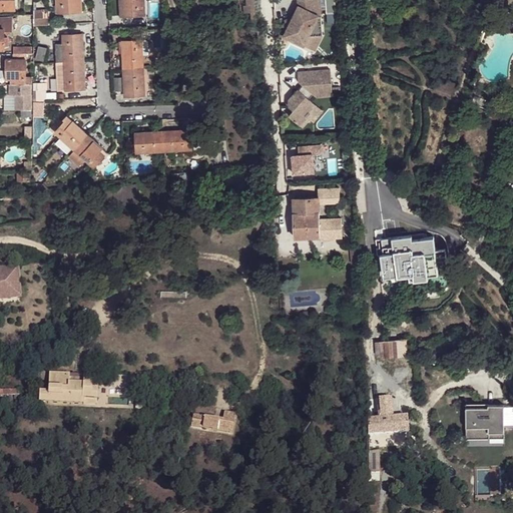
[(14,0),(0,0),(0,8),(15,8),(14,0)]
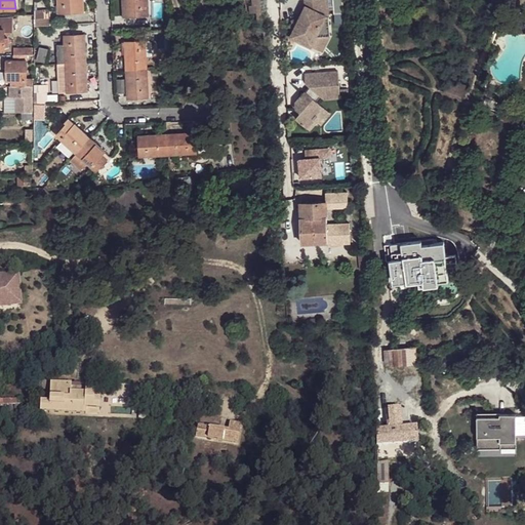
[(59,0),(61,13),(83,12),(83,3),(80,3),(79,0),(59,0)]
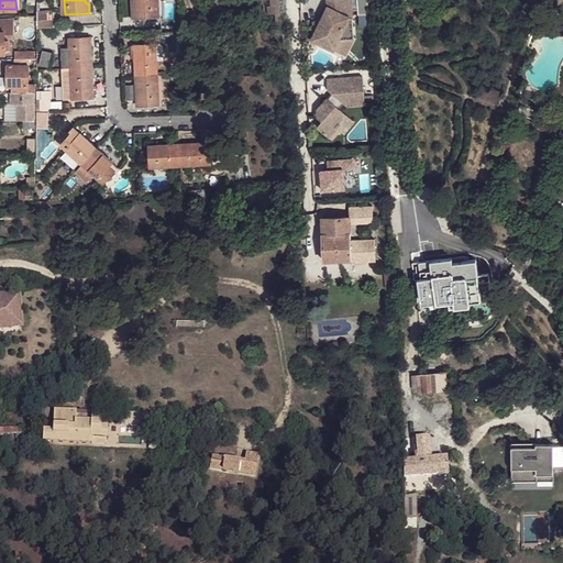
[(159,17),(158,0),(136,0),(138,8),(134,8),(134,18),(159,17)]
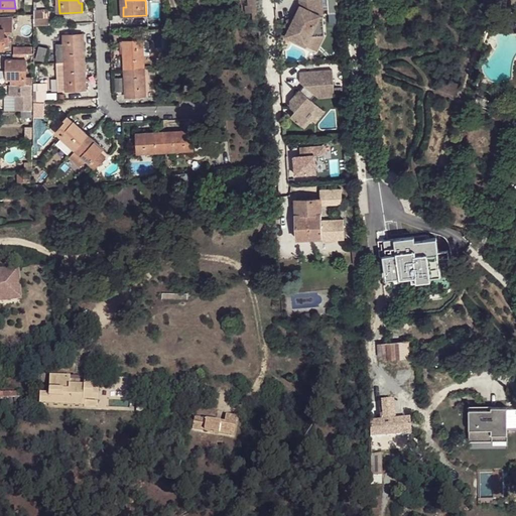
[(259,24),(257,0),(247,0),(248,4),(251,4),(252,25),(259,24)]
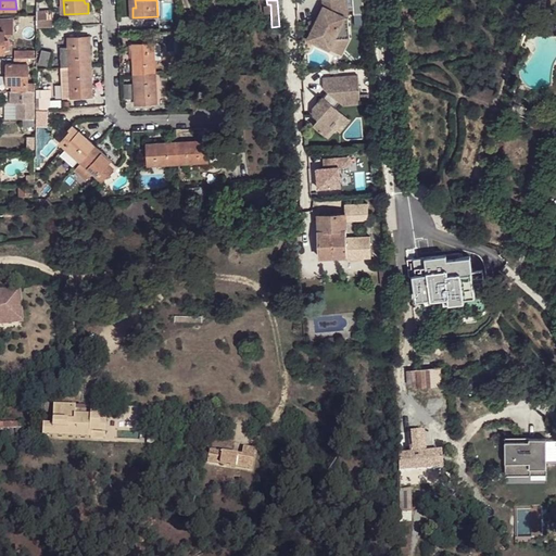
[(331,0),(328,12),(319,12),(319,17),(316,22),(312,23),(308,30),(330,41),(336,32),(351,30),(350,9),(342,5),(341,0),(331,0)]
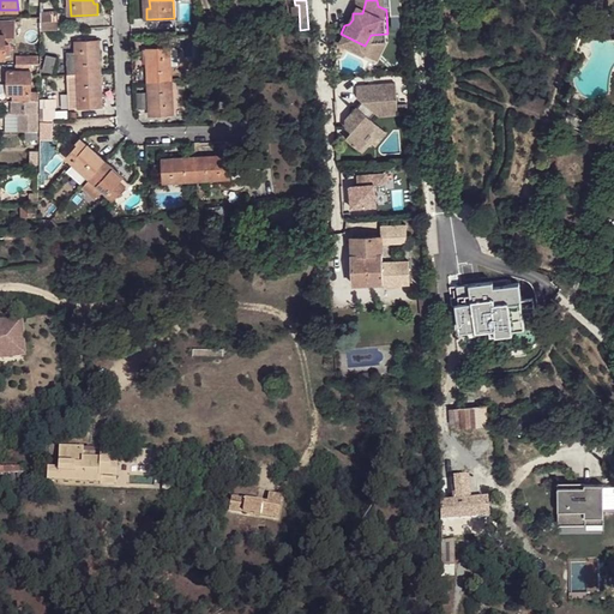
[(356,0),(353,13),(362,13),(366,0),(377,0),(378,6),(386,10),(384,0),(356,0)]
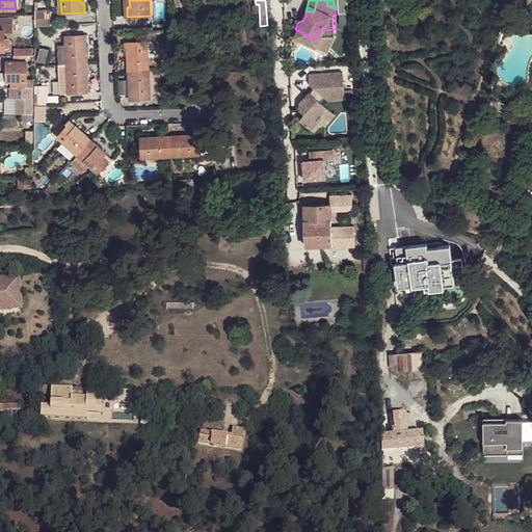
[(36,26),(35,27),(52,26),(52,11),(36,11),(36,12),(35,14),(36,26)]
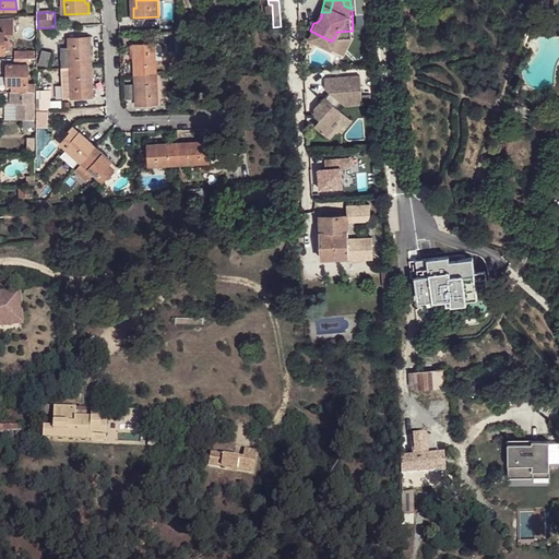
[(14,19),(0,19),(0,30),(6,30),(6,34),(14,34),(14,19)]
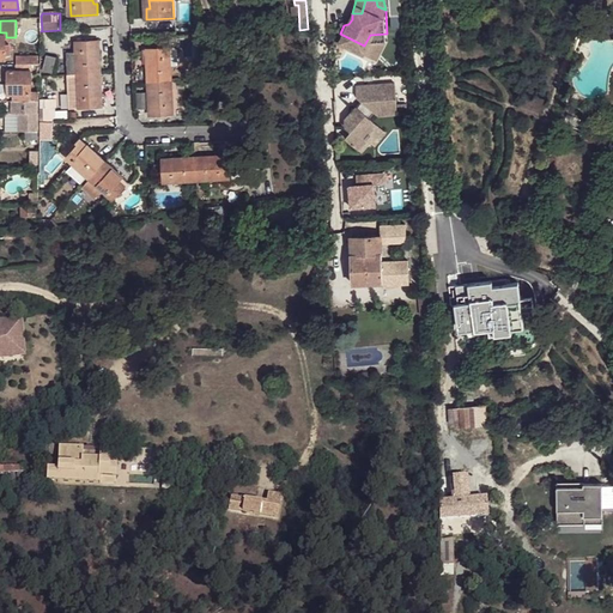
[(6,32),(0,32),(0,58),(6,59),(6,50),(11,49),(11,42),(6,42),(6,37),(6,32)]
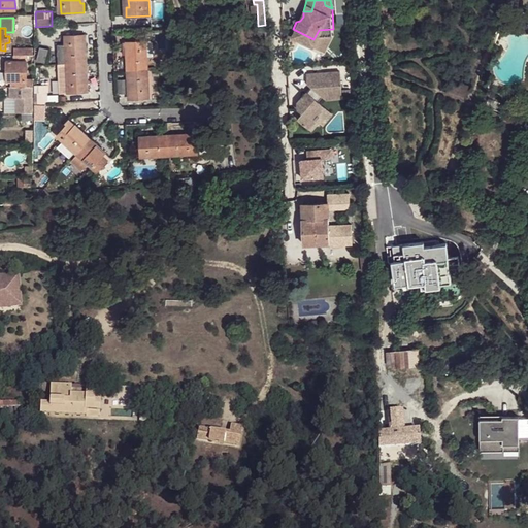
[(319,30),(314,39),(326,45),(333,29),(319,30)]
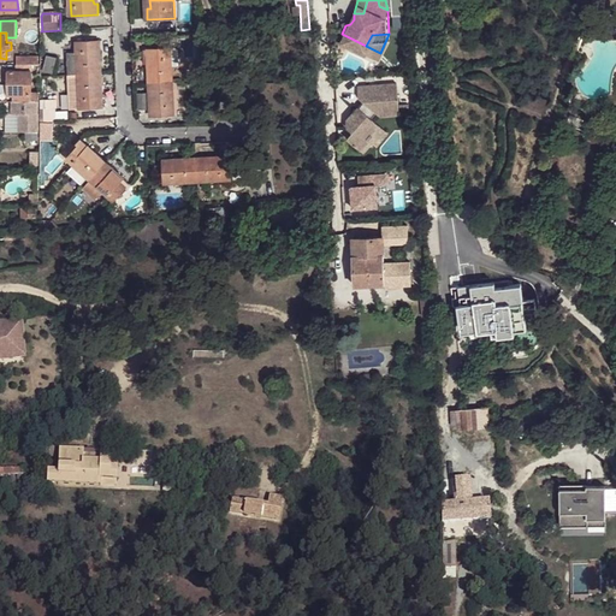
[(77,55),(78,75),(101,73),(100,52),(95,52),(94,41),(77,42),(77,55)]
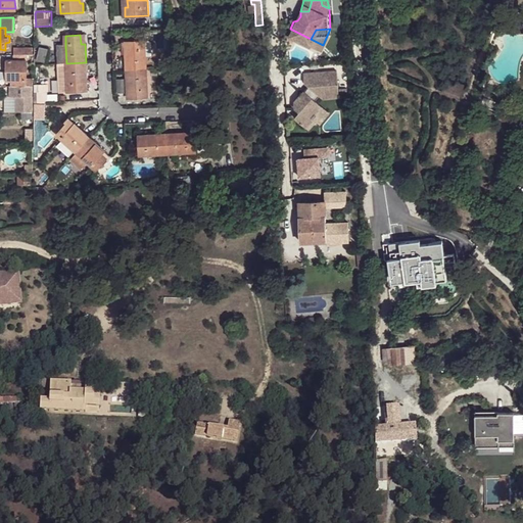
[(145,42),(130,43),(130,51),(126,51),(127,70),(146,69),(145,42)]
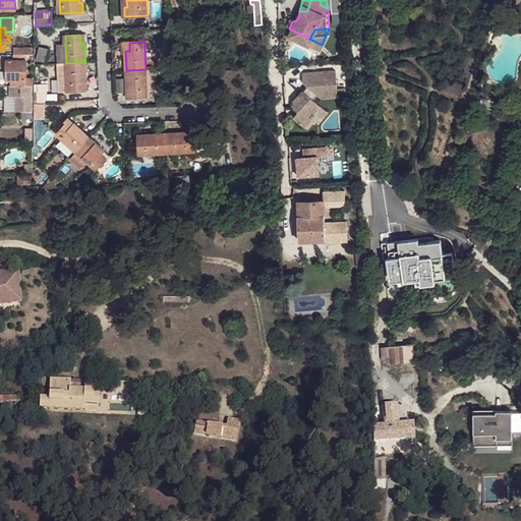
[(37,60),(46,62),(49,49),(40,47),(37,60)]
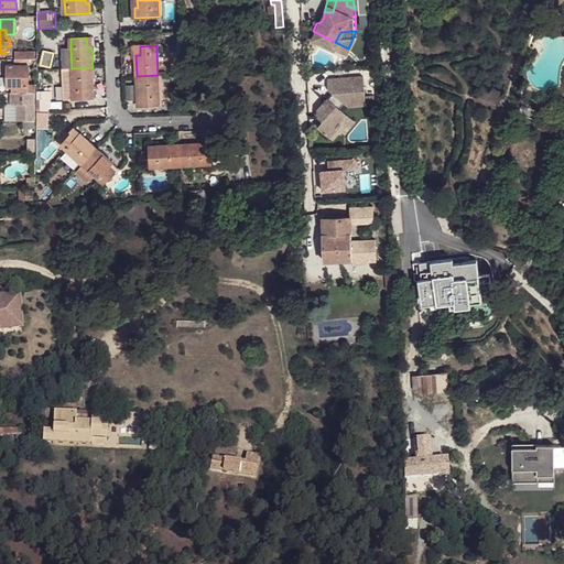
[(62,51),(63,68),(72,68),(71,51),(62,51)]
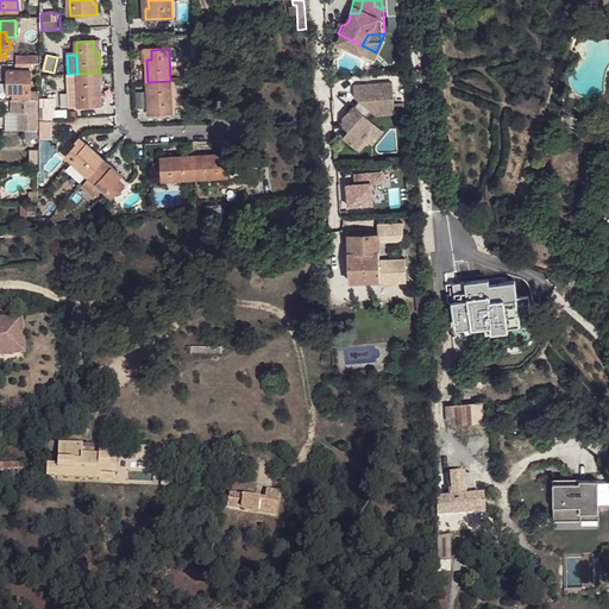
[(30,74),(30,69),(6,70),(6,94),(18,94),(27,94),(30,93),(30,90),(30,74)]
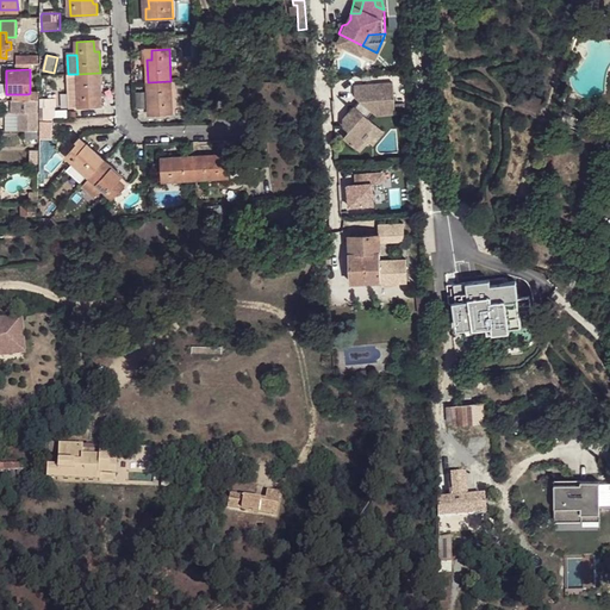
[(100,73),(78,74),(79,107),(97,107),(95,97),(100,97),(100,73)]
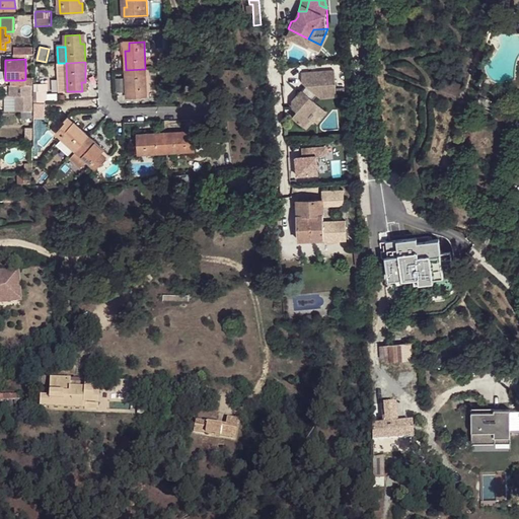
[(66,63),(58,63),(60,91),(67,91),(66,63)]
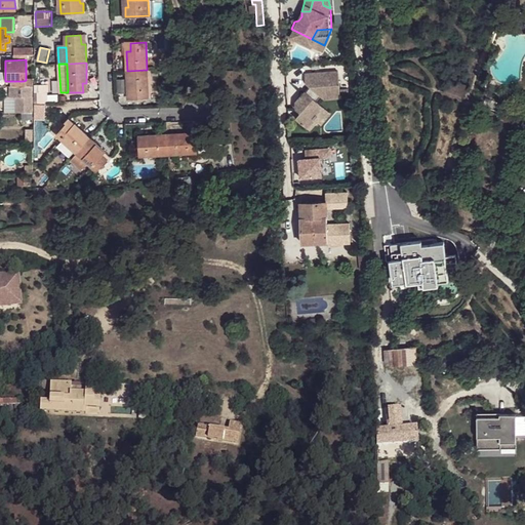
[(148,97),(147,70),(127,71),(127,90),(132,90),(132,98),(148,97)]
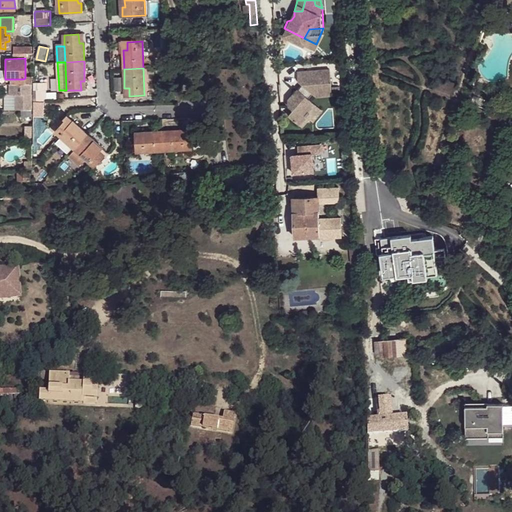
[(317,97),(332,96),(330,69),(298,71),(299,81),(302,84),(289,98),(289,106),(294,109),(290,115),(301,124),(311,111),(310,110),(314,105),(313,102),(308,98),(312,93),(317,97)]
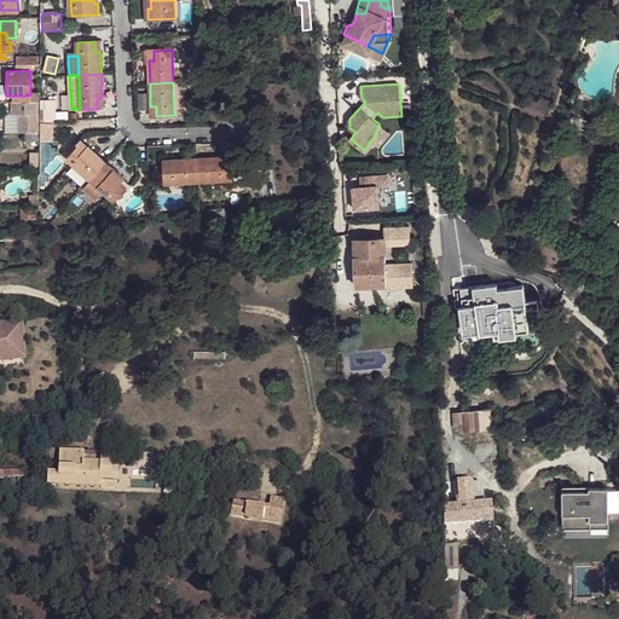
[(38,133),(39,102),(33,102),(16,102),(16,116),(23,116),(23,133),(27,133),(38,133)]
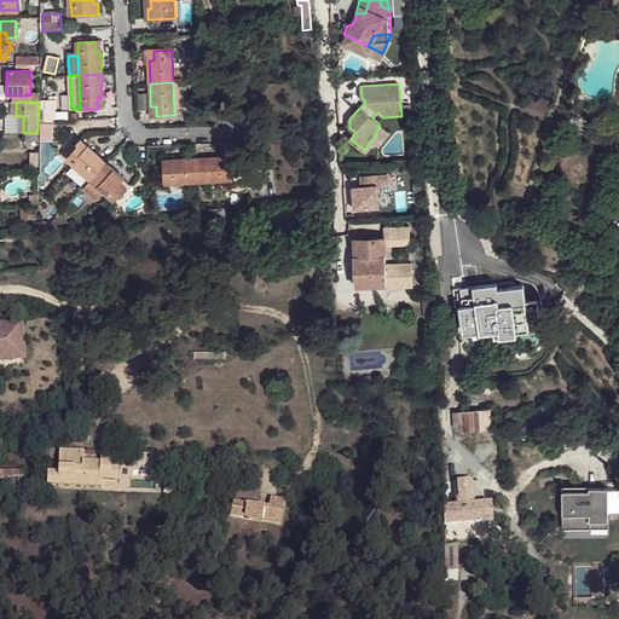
[(56,110),(40,111),(40,123),(57,122),(56,110)]
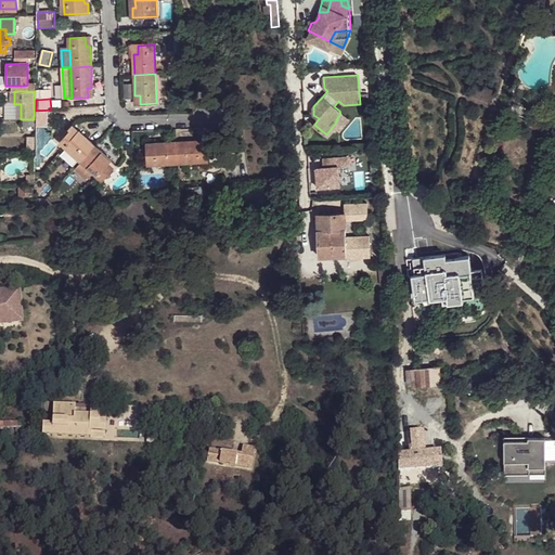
[(513,102),(510,111),(526,117),(529,107),(513,102)]
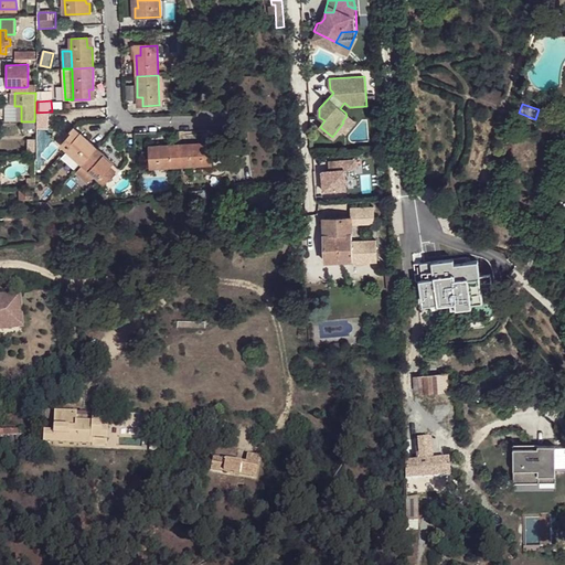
[(36,131),(36,121),(34,121),(24,121),(23,129),(29,129),(29,131),(36,131)]
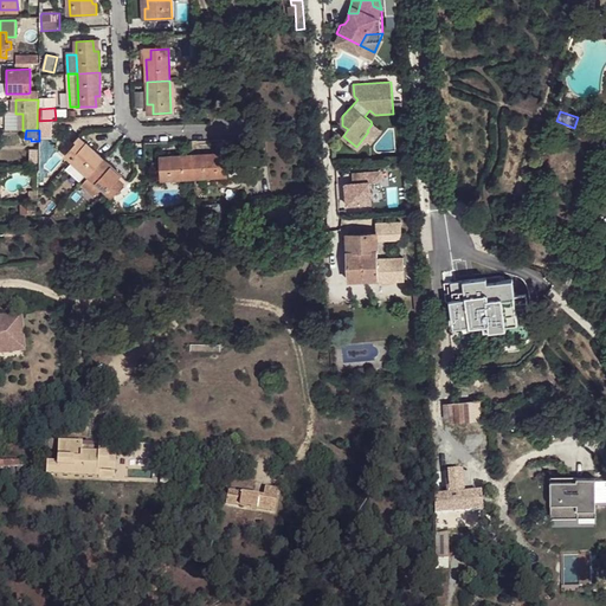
[(85,147),(88,144),(79,137),(77,140),(79,142),(85,147)]
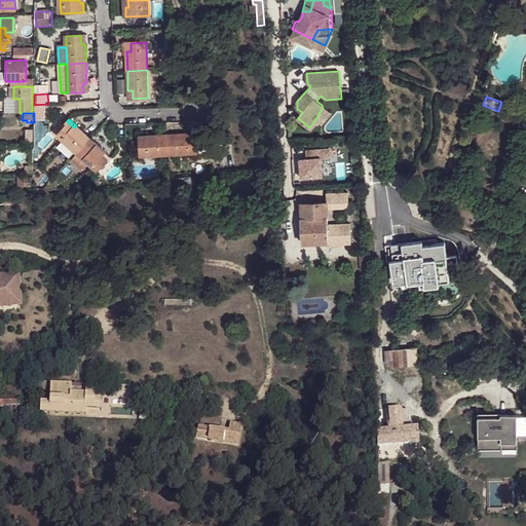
[(55,134),(58,135),(69,123),(67,121),(55,134)]
